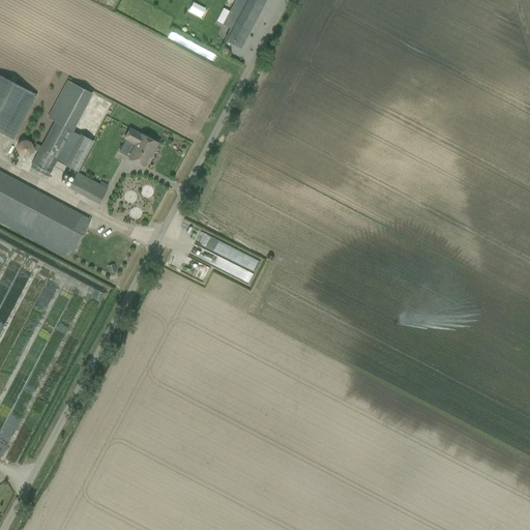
[(240,49),(265,0),(235,0),(223,25),(231,29),(225,40),(240,49)]
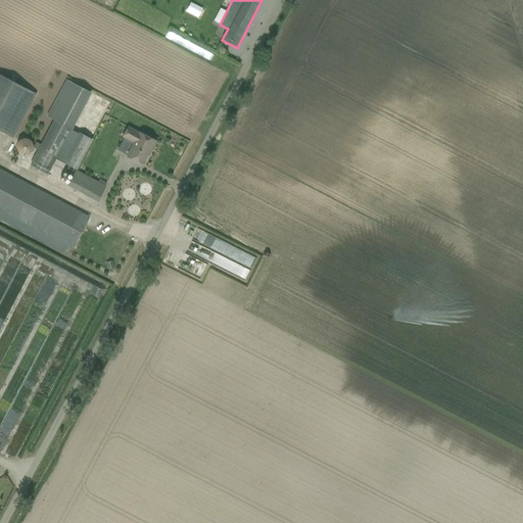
[(0,131),(12,138),(35,96),(0,77),(0,131)]
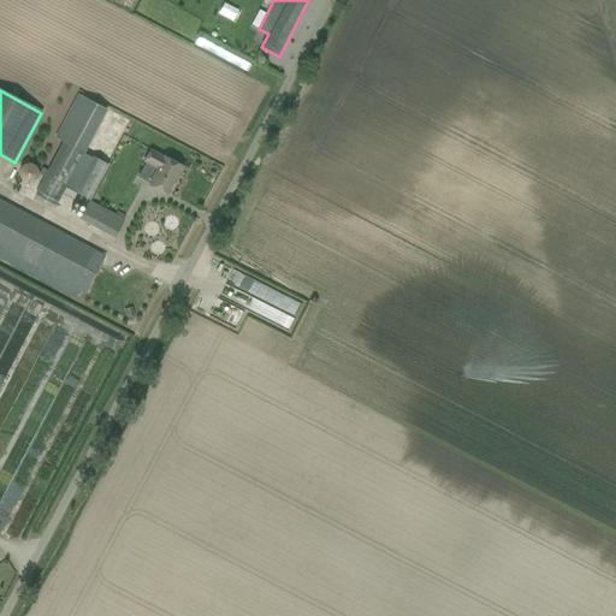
[(55,206),(84,152),(64,141),(35,195),(55,206)]
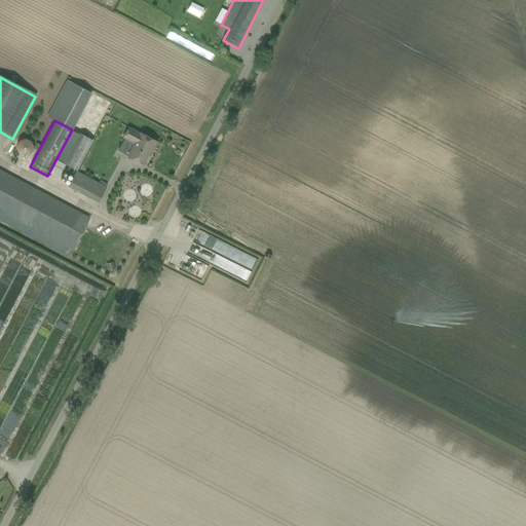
[(152,151),(157,143),(128,127),(122,139),(134,144),(127,157),(143,165),(151,150),(152,151)]
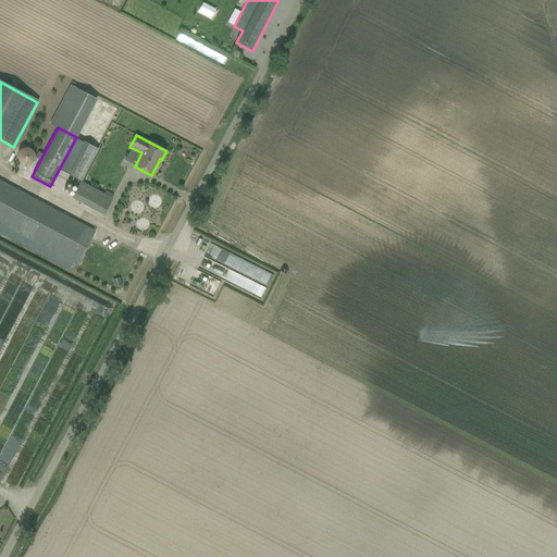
[(66,174),(81,182),(98,150),(84,143),(66,174)]
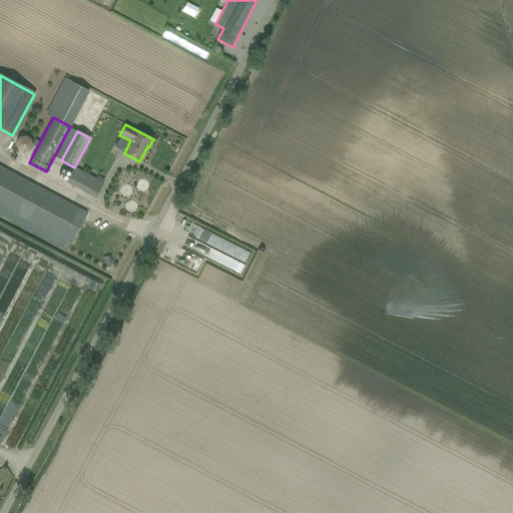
[(0,215),(63,248),(67,241),(71,243),(87,213),(0,166),(0,215)]
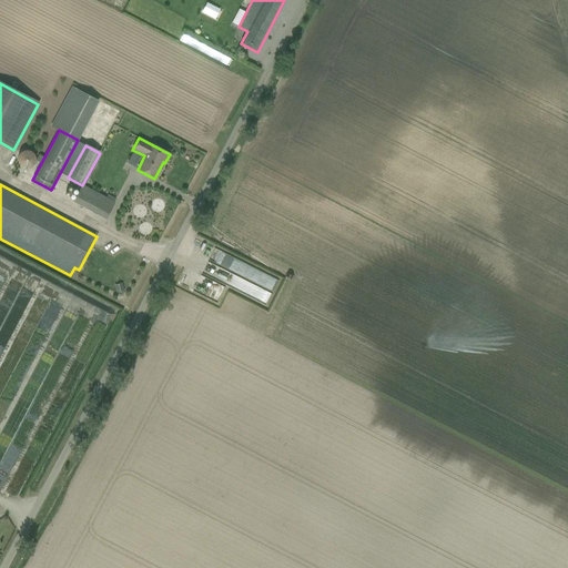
[(114,203),(104,198),(82,185),(73,201),(107,219),(114,203)]
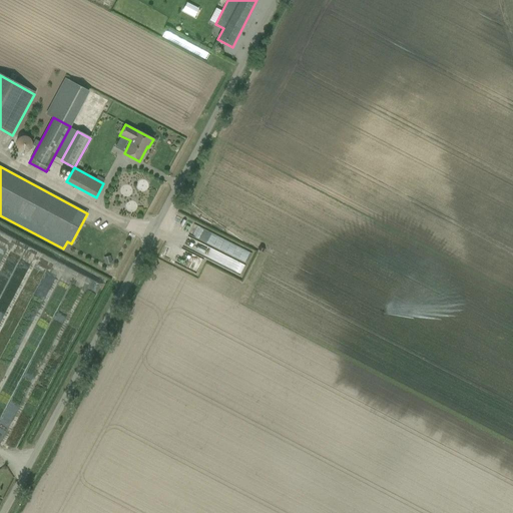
[(198,252),(199,250),(192,247),(195,241),(187,237),(184,245),(198,252)]
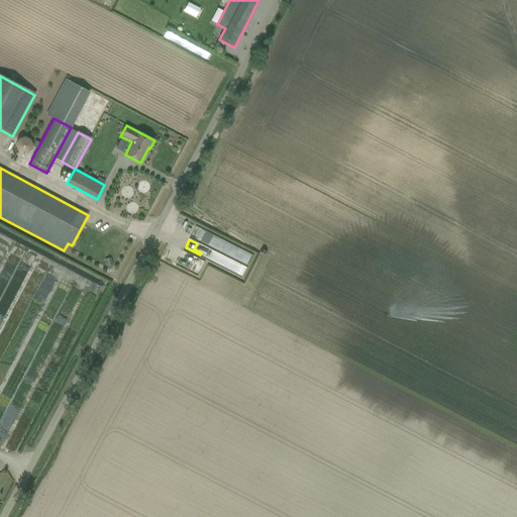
[(242,277),(247,267),(207,248),(202,260),(242,277)]
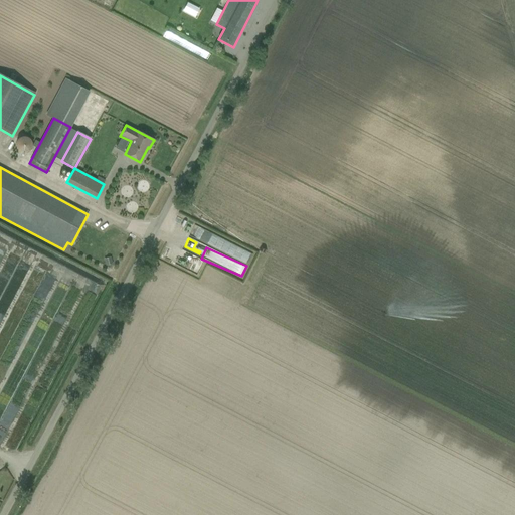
[(104,259),(106,266),(113,264),(111,256),(104,259)]
